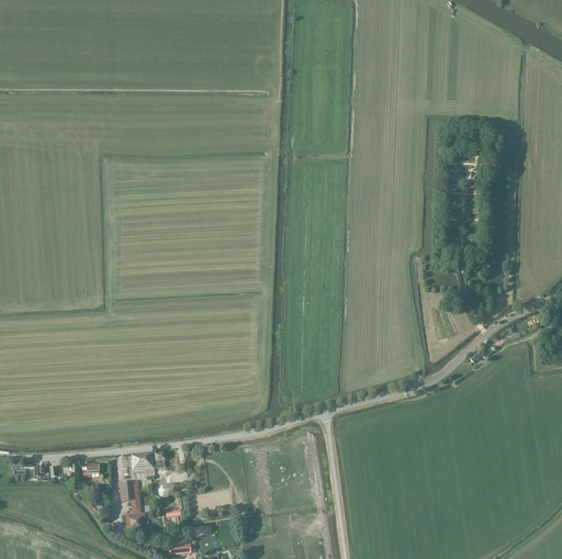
[(496,337),(507,330),(506,327),(505,326),(494,334),(496,337)]
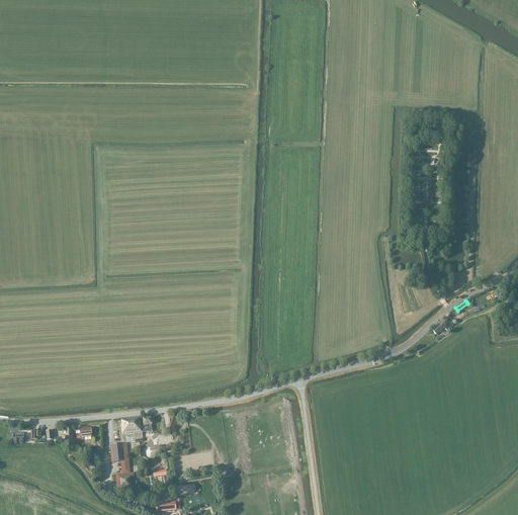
[(449,320),(447,322),(444,318),(432,328),(436,332),(444,325),(447,328),(452,323),(449,320)]
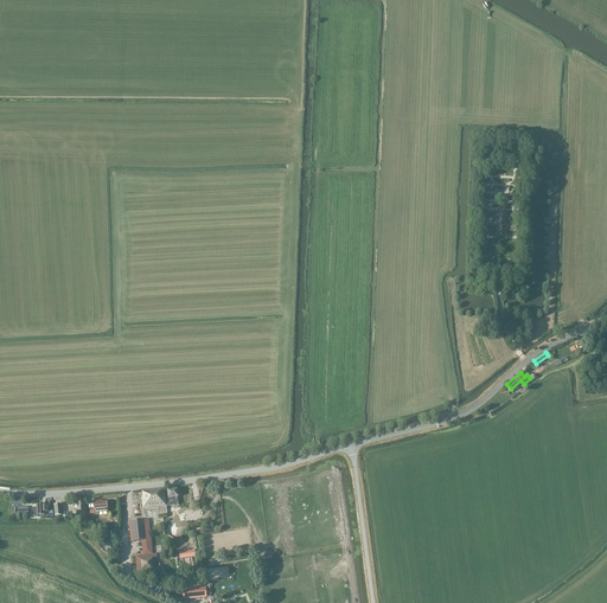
[(165,504),(166,504),(164,485),(141,487),(142,493),(141,493),(144,517),(159,514),(158,512),(158,505),(165,504)]
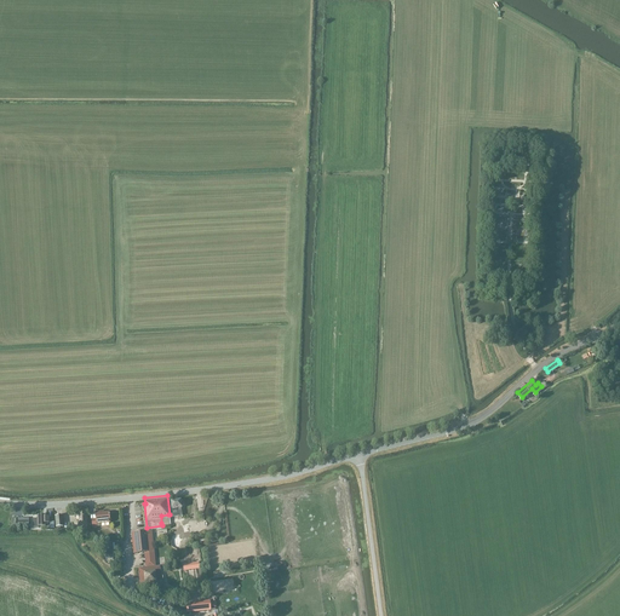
[(171,499),(168,499),(170,510),(172,508),(177,508),(177,506),(182,505),(182,502),(183,502),(183,500),(182,499),(181,498),(171,499)]
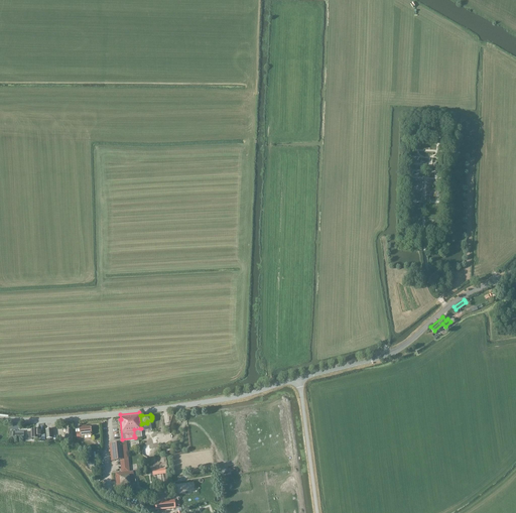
[(81,434),(91,433),(91,424),(86,424),(86,423),(79,423),(80,429),(76,429),(77,437),(81,437),(81,434)]
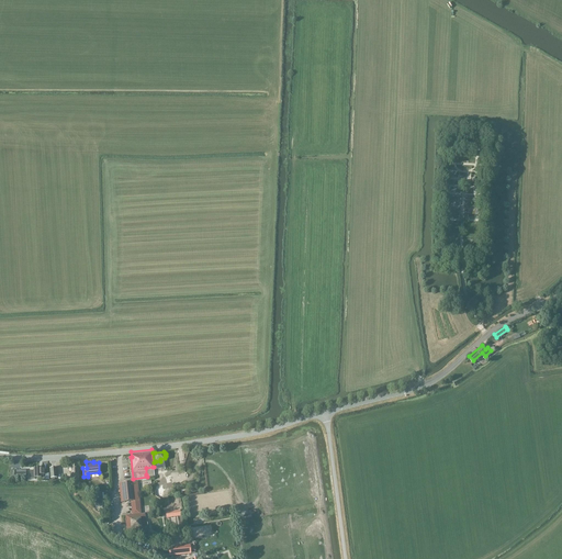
[(71,473),(79,473),(78,462),(70,462),(71,473)]
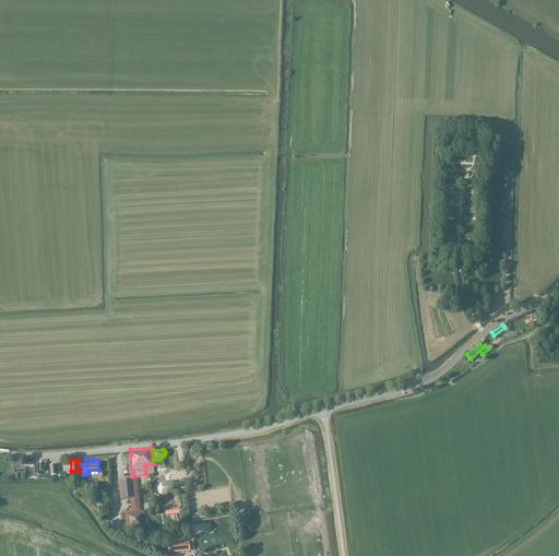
[(34,465),(30,465),(30,473),(34,473),(34,472),(40,472),(40,470),(44,470),(44,464),(43,464),(43,463),(40,463),(34,463),(34,465)]
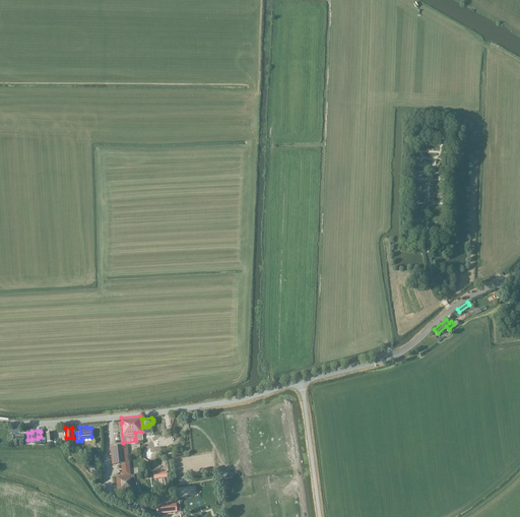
[(118,492),(135,490),(134,472),(131,473),(127,443),(110,445),(112,462),(121,461),(122,473),(116,474),(118,492)]
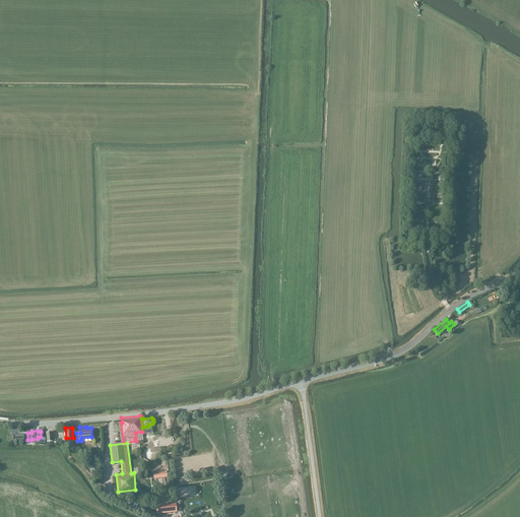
[(176,502),(155,503),(156,511),(177,510),(176,502)]
